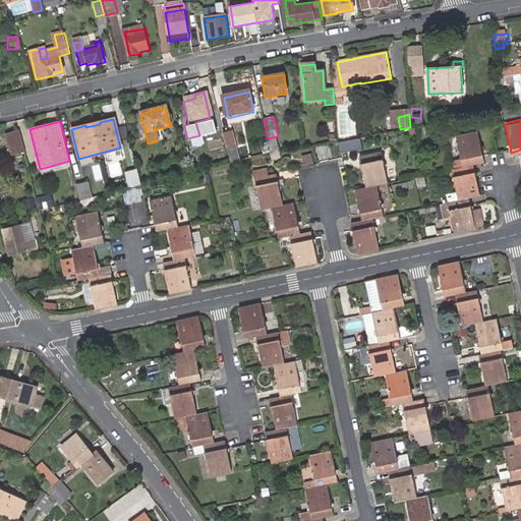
[(154,129),(157,141),(162,140),(159,128),(154,129)]
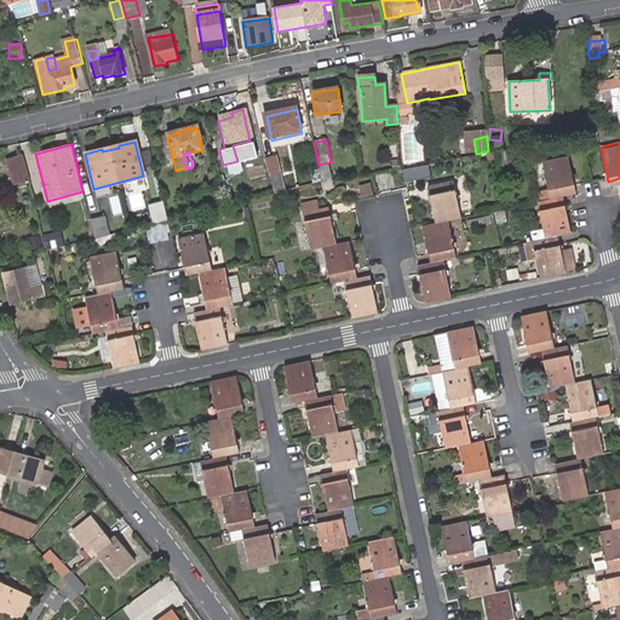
[(550,195),(562,191),(566,191),(574,189),(567,153),(541,158),(550,195)]
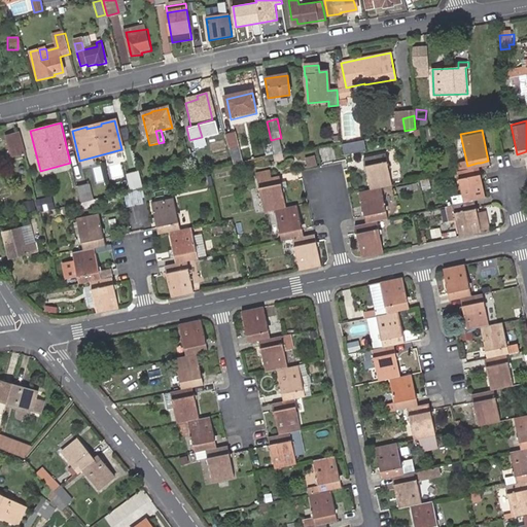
[(25,153),(20,132),(6,136),(11,156),(25,153)]
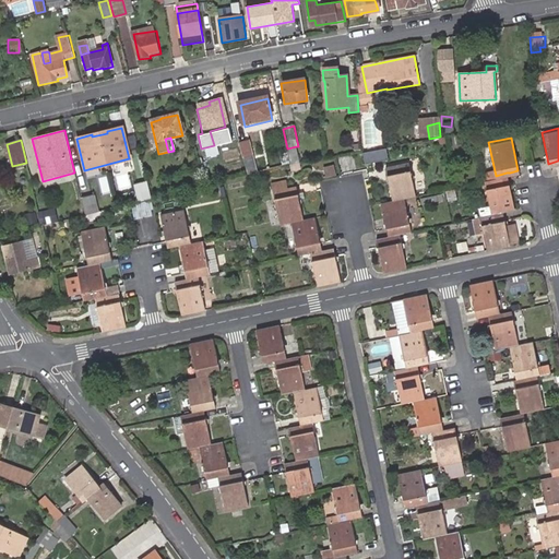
[(287,149),(290,166),(299,164),(296,146),(287,149)]
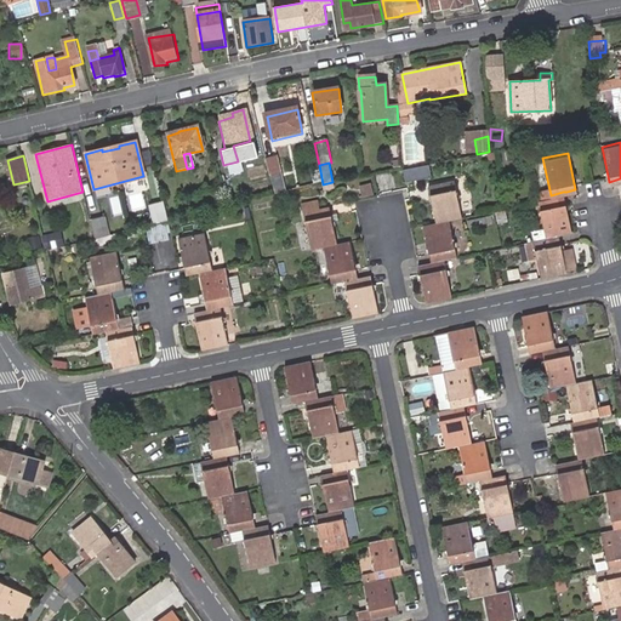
[(405,183),(431,176),(428,164),(402,170),(405,183)]
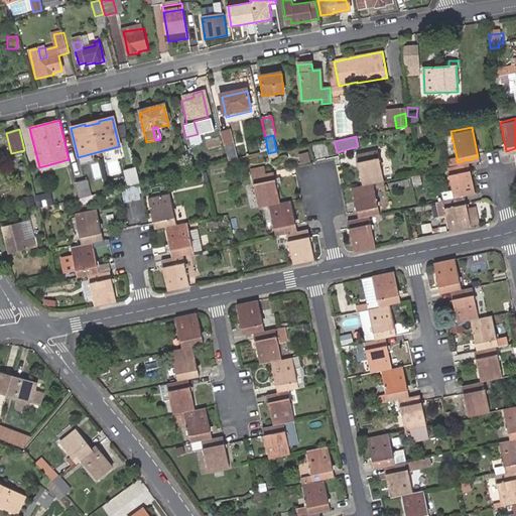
[(229,137),(221,139),(226,160),(235,158),(229,137)]
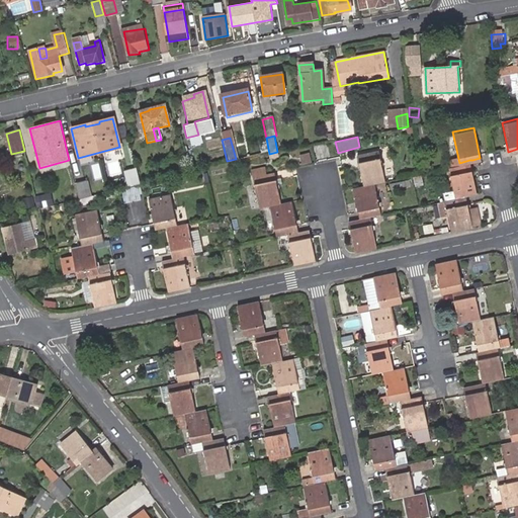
[(356,154),(363,184),(374,182),(385,179),(378,149),(356,154)]
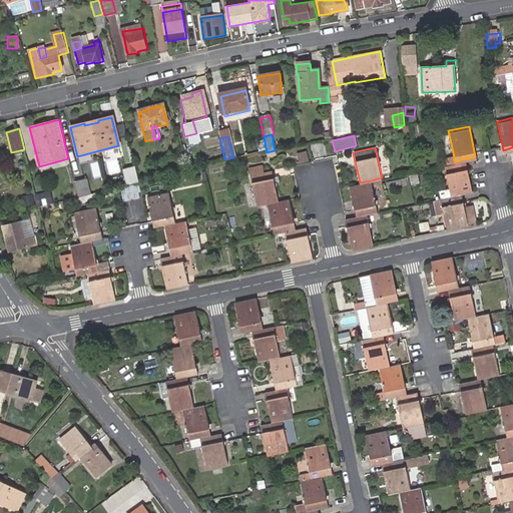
[(451,194),(462,192),(472,190),(465,158),(455,161),(445,163),(451,194)]
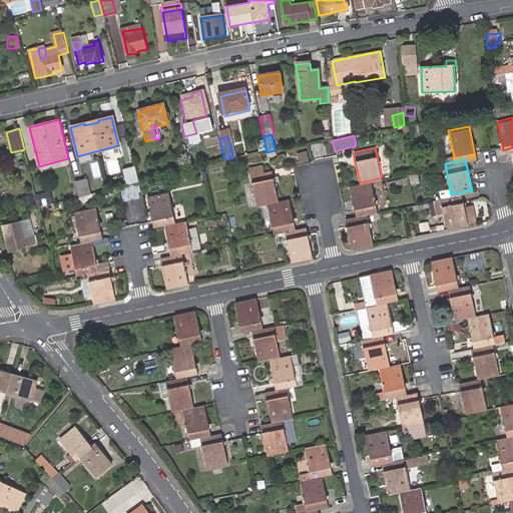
[(280,200),(274,175),(265,178),(264,174),(262,166),(250,169),(259,205),(268,203),(280,200)]
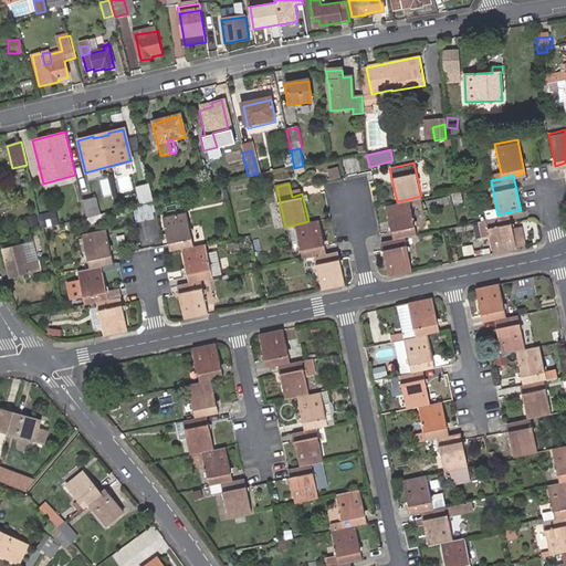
[(142,206),(154,202),(149,185),(136,188),(142,206)]
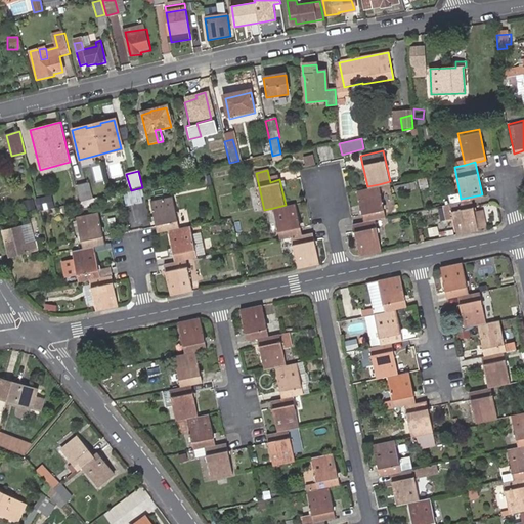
[(87,183),(76,186),(80,203),(91,200),(87,183)]
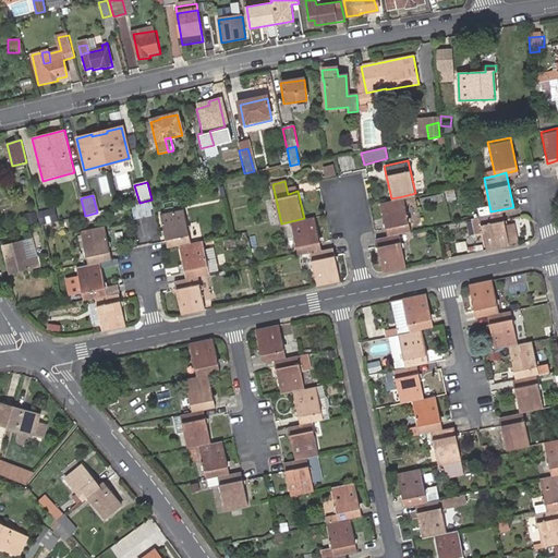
[(399,232),(410,230),(403,196),(391,198),(379,202),(387,234),(399,232)]
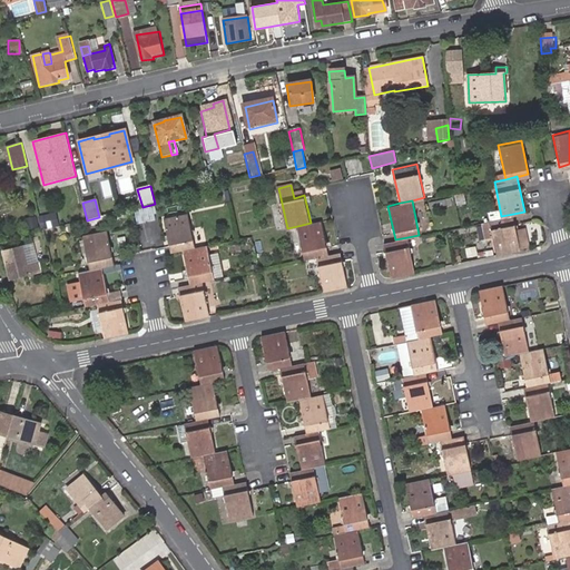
[(41,223),(56,218),(53,212),(40,216),(41,223)]
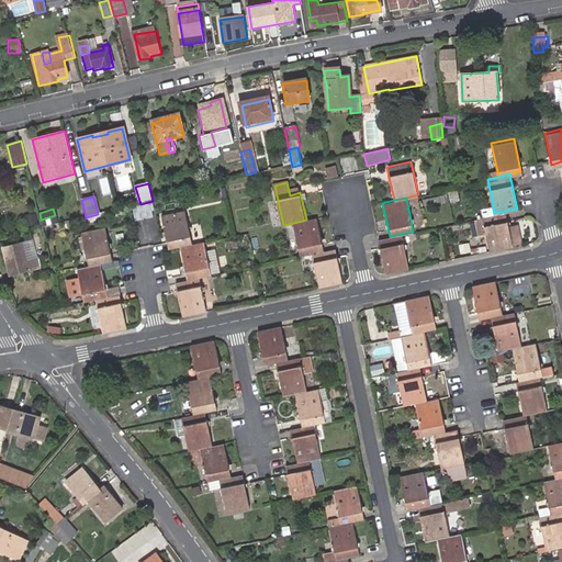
[(483,216),(491,249),(514,244),(506,211),(494,213),(483,216)]
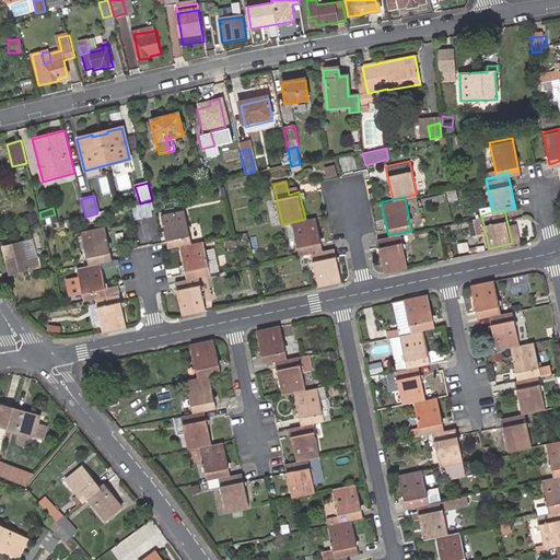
[(164,216),(171,248),(183,246),(194,244),(187,211),(164,216)]
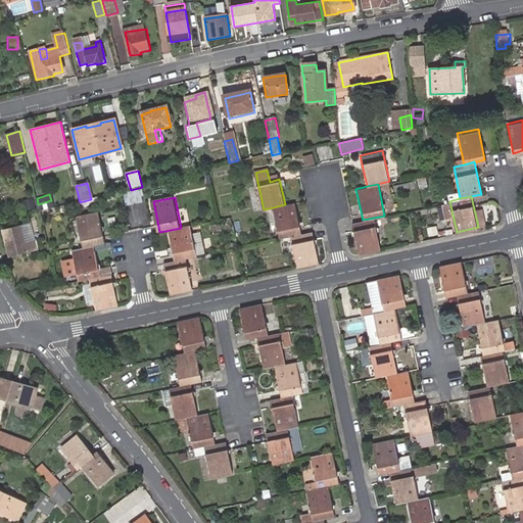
[(22,198),(22,208),(33,208),(33,198),(22,198)]
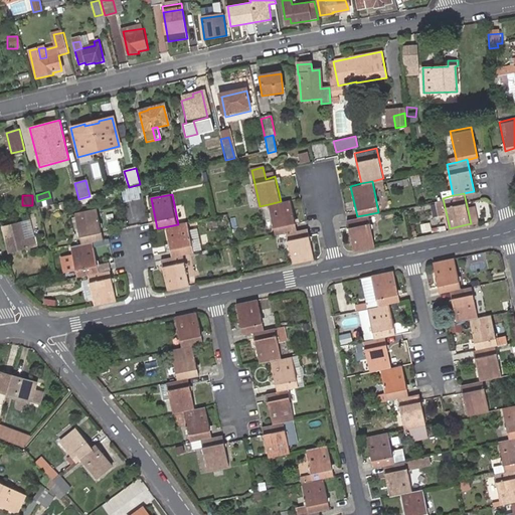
[(269,204),(276,234),(288,231),(298,229),(291,199),(281,201),(269,204)]
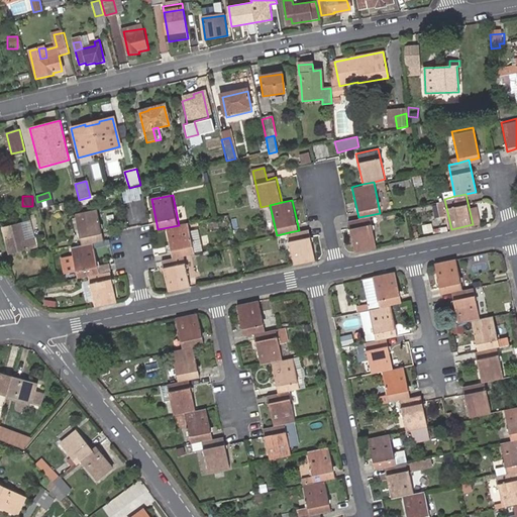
[(101,242),(107,241),(101,210),(80,215),(86,245),(101,242)]
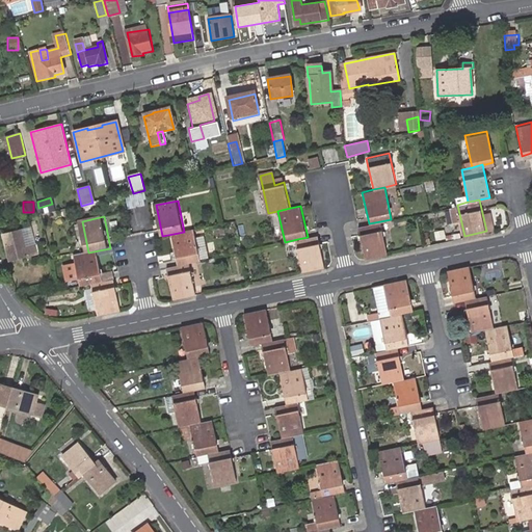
[(365,258),(388,253),(380,221),(369,223),(357,227),(365,258)]
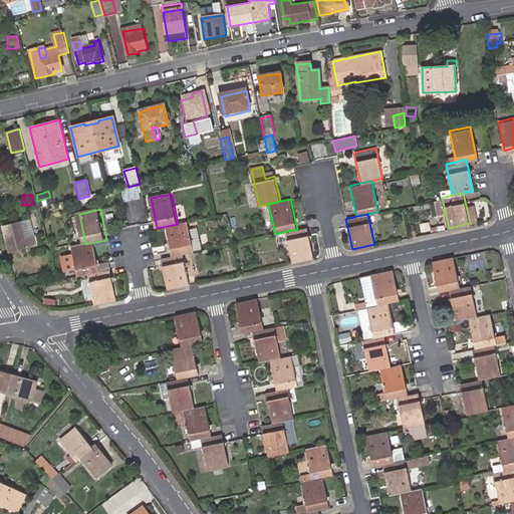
[(31,220),(21,222),(25,238),(35,236),(31,220)]
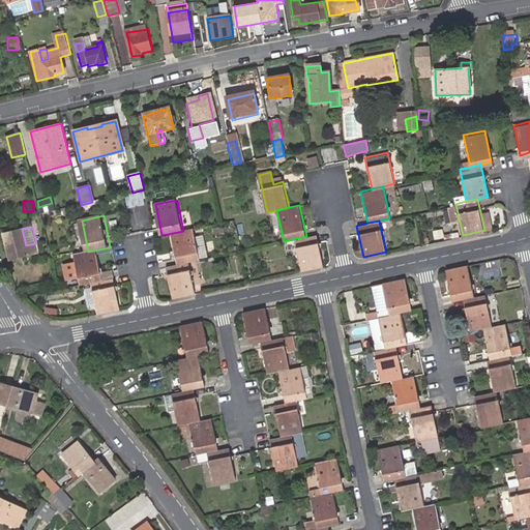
[(190,262),(202,260),(202,259),(210,257),(205,235),(197,236),(195,228),(183,231),(173,233),(176,252),(172,253),(173,260),(178,259),(179,265),(190,262)]
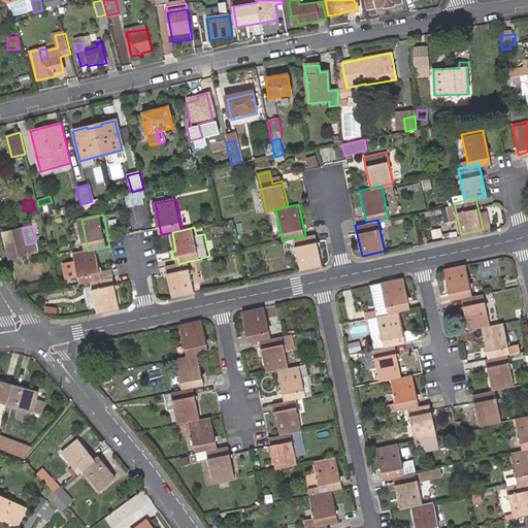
[(14,252),(17,258),(38,252),(36,242),(26,244),(22,228),(3,233),(8,254),(14,252)]
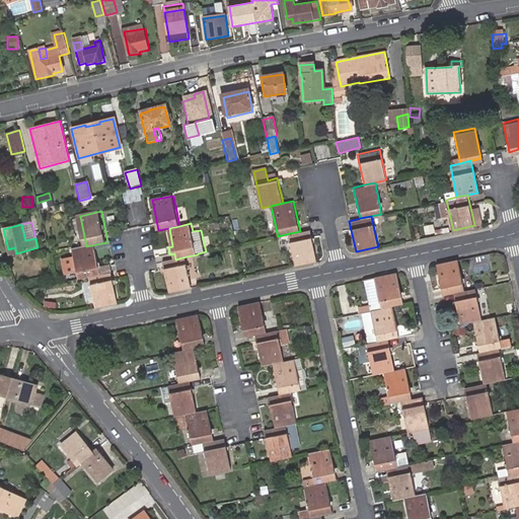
[(310,229),(300,231),(290,233),(297,265),(316,261),(310,229)]
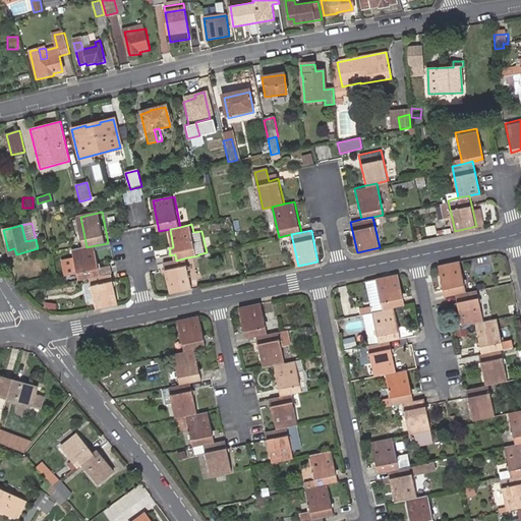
[(87,247),(80,249),(87,280),(94,279),(109,275),(102,244),(87,247)]
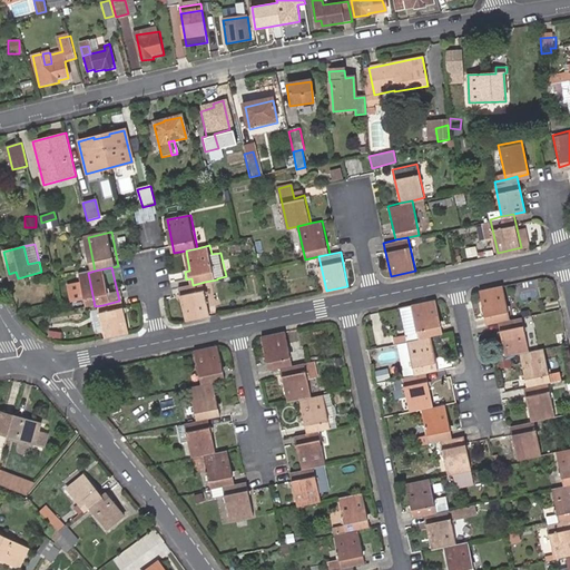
[(182,287),(188,322),(213,316),(205,282),(193,285),(182,287)]
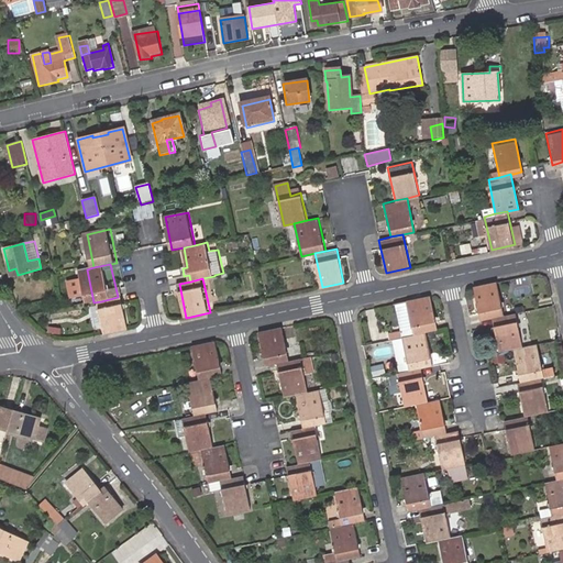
[(493,315),(505,311),(497,278),(474,283),(482,317),(493,315)]
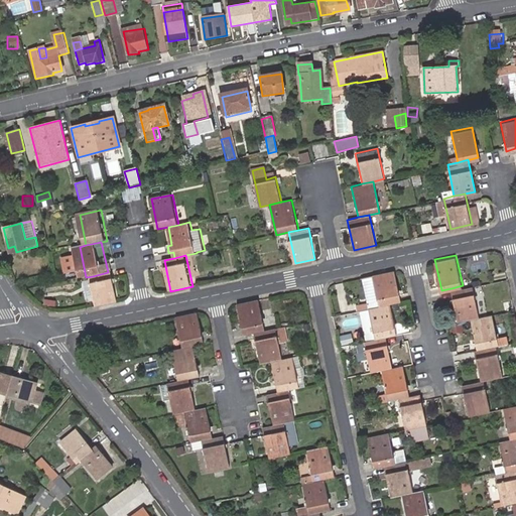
[(396,268),(365,276),(371,307),(393,302),(403,300),(396,268)]
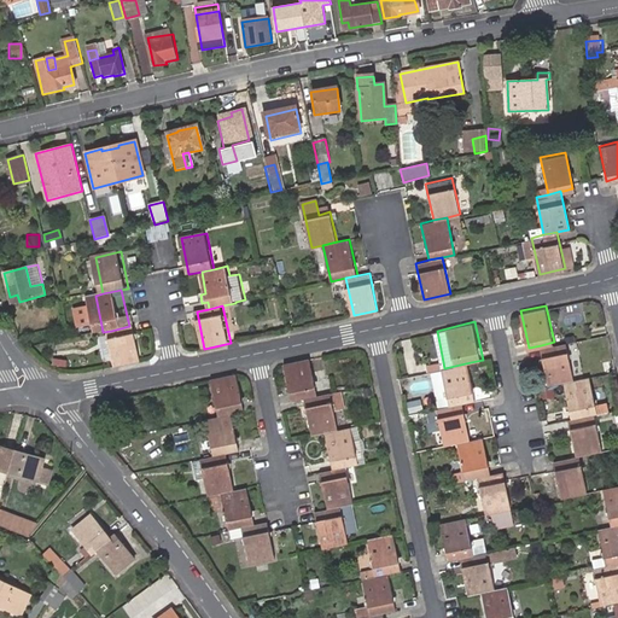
[(120,367),(145,362),(136,325),(129,326),(111,331),(120,367)]
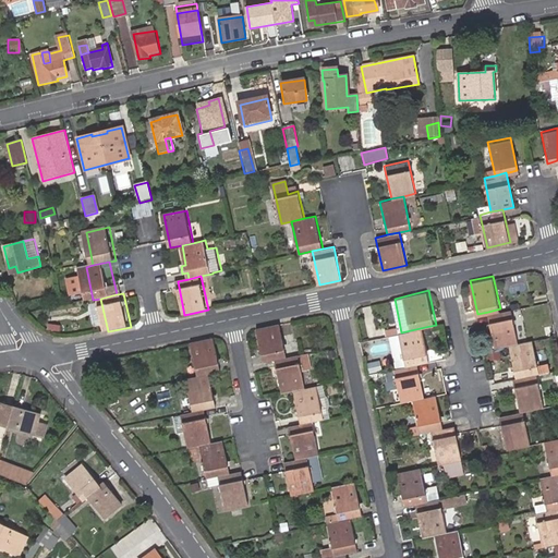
[(512,341),(519,340),(512,306),(500,308),(488,312),(496,344),(512,341)]
